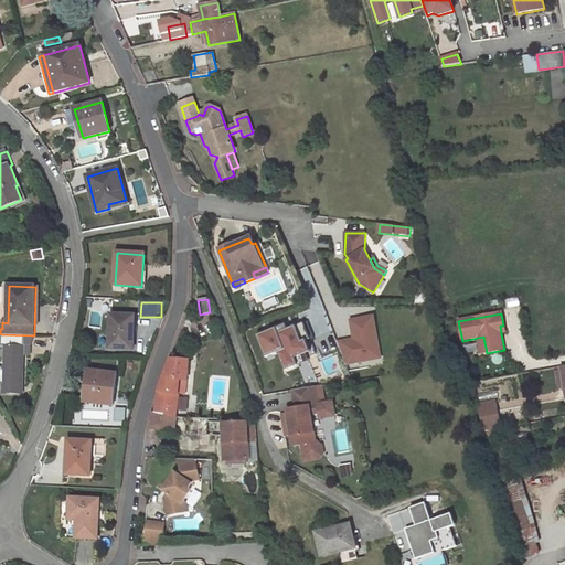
[(134,349),(135,316),(112,315),(109,349),(134,349)]
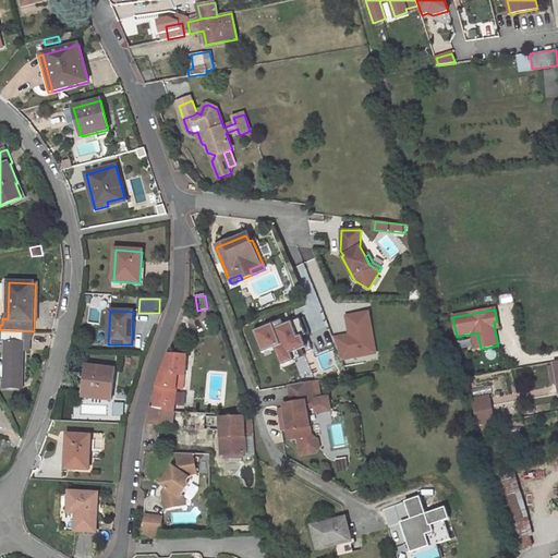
[(350,336),(334,338),(342,361),(364,355),(363,349),(375,347),(367,313),(346,317),(348,329),(351,329),(352,336),(350,336)]
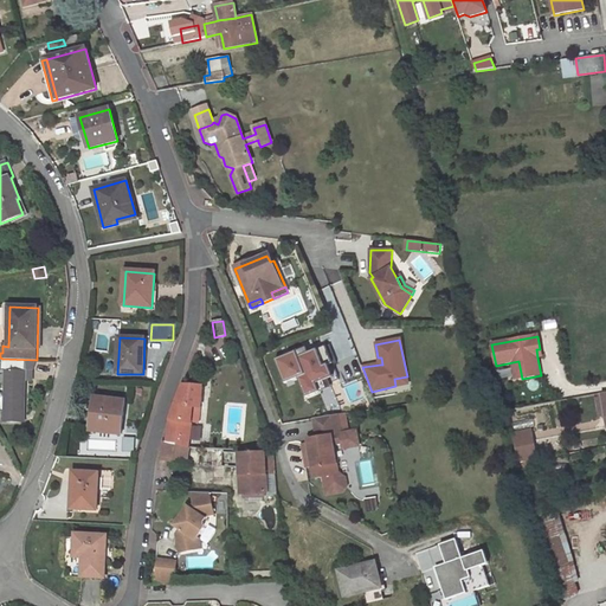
[(335,362),(328,345),(308,353),(303,354),(302,349),(275,360),(284,384),(297,379),(304,398),(318,392),(316,384),(328,380),(323,367),(328,365),(335,362)]
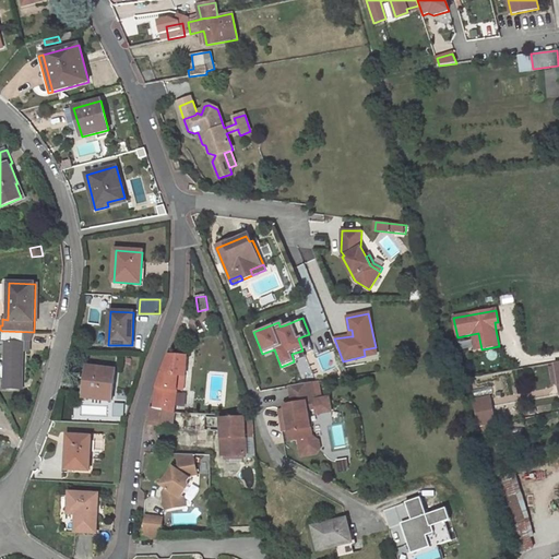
[(33,342),(34,332),(2,331),(2,339),(0,337),(0,343),(2,344),(2,343),(6,343),(4,389),(23,389),(24,351),(24,342),(33,342)]
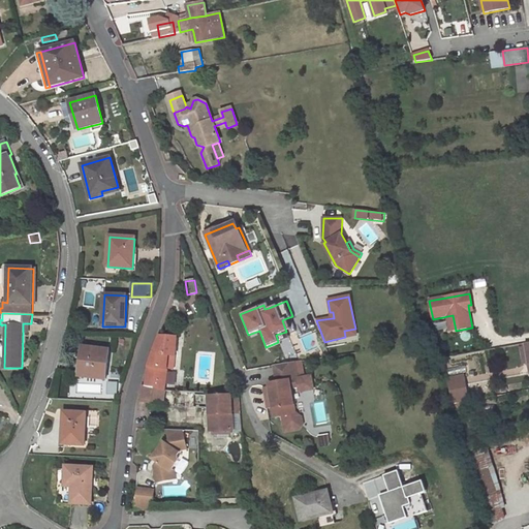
[(286,318),(282,320),(286,332),(290,330),(286,318)]
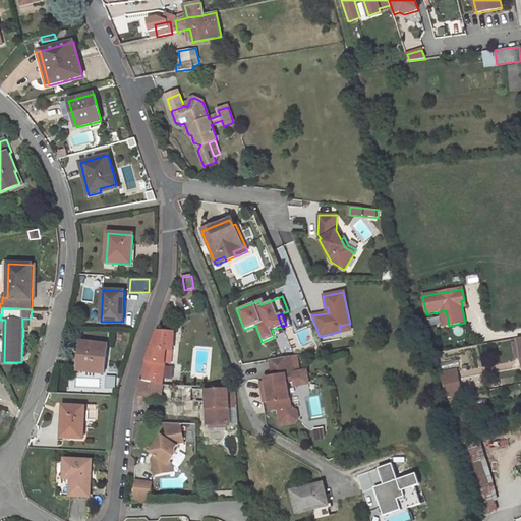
[(22,319),(22,327),(31,327),(31,319),(22,319)]
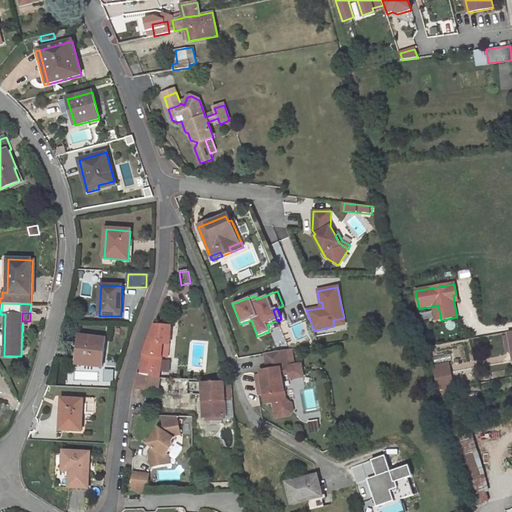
[(344,318),(333,320),(334,326),(345,324),(344,318)]
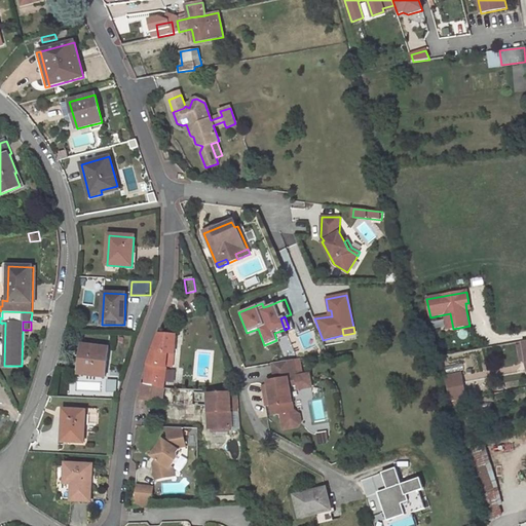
[(287,337),(285,330),(274,333),(276,340),(287,337)]
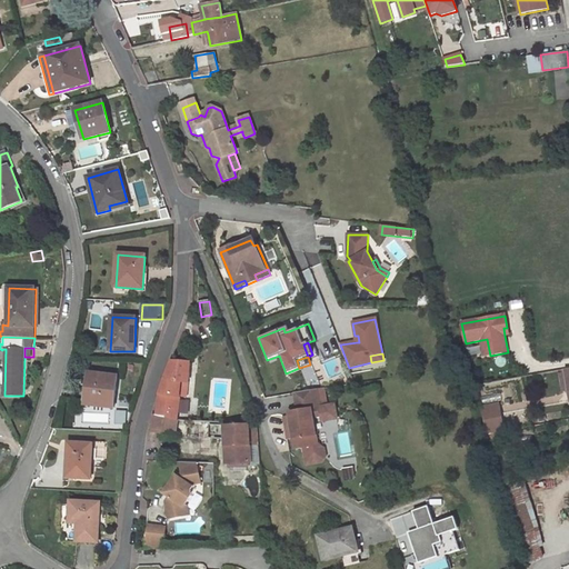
[(157,417),(177,419),(180,398),(182,381),(189,382),(190,362),(172,361),(159,398),(157,417)]
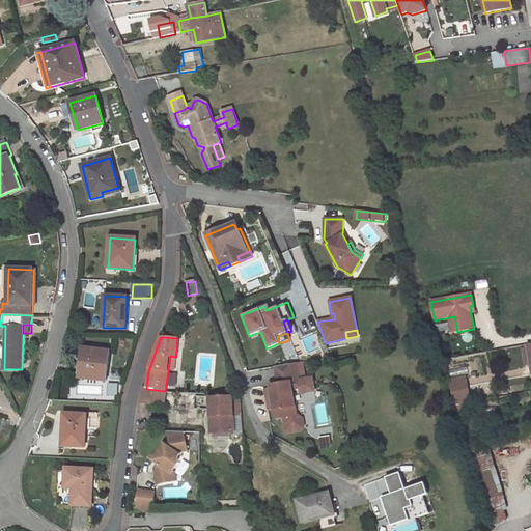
[(106,381),(110,352),(84,348),(80,378),(106,381)]
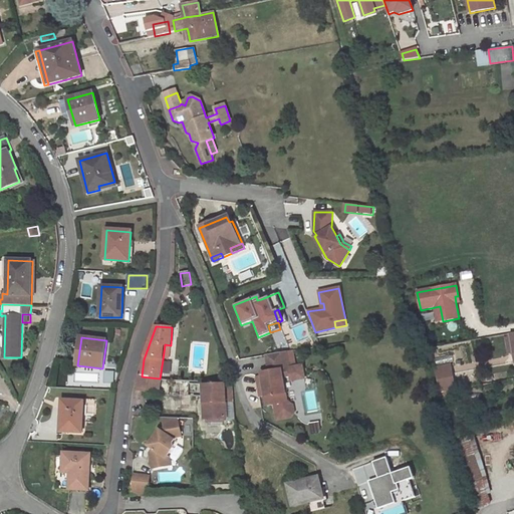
[(513,354),(510,337),(505,338),(507,355),(513,354)]
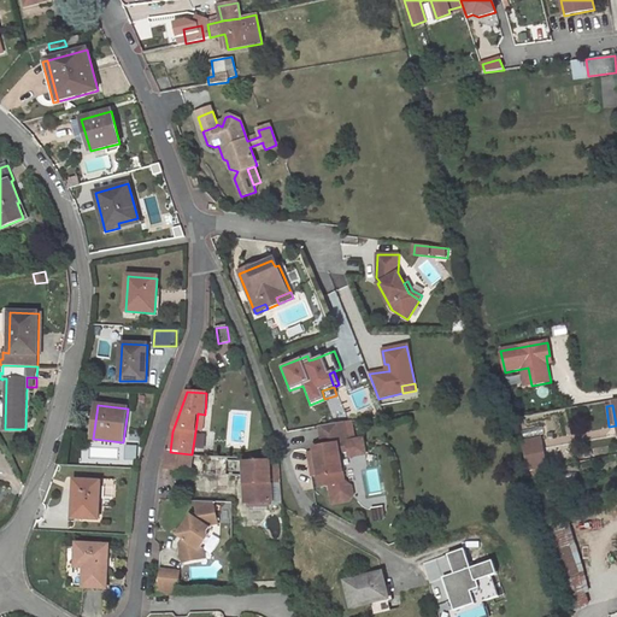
[(198,413),(195,432),(204,432),(205,415),(198,413)]
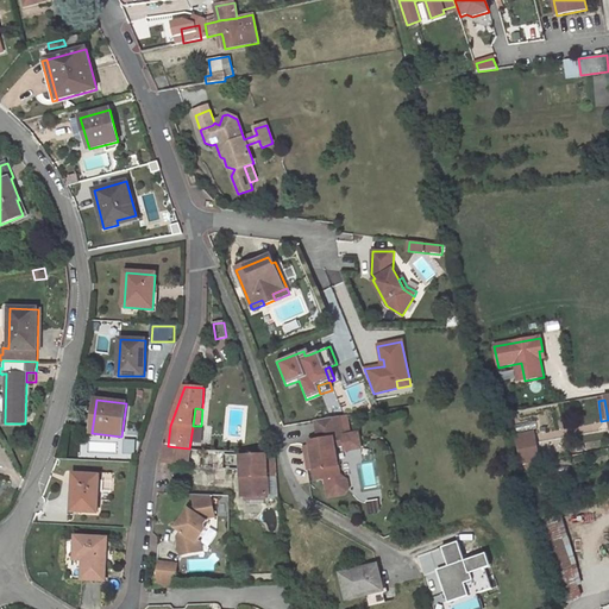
[(347,416),(316,421),(320,440),(311,443),(311,446),(305,447),(308,471),(314,470),(316,481),(326,479),(328,497),(345,495),(349,490),(347,479),(341,476),(340,477),(336,447),(345,445),(344,437),(350,435),(347,416)]
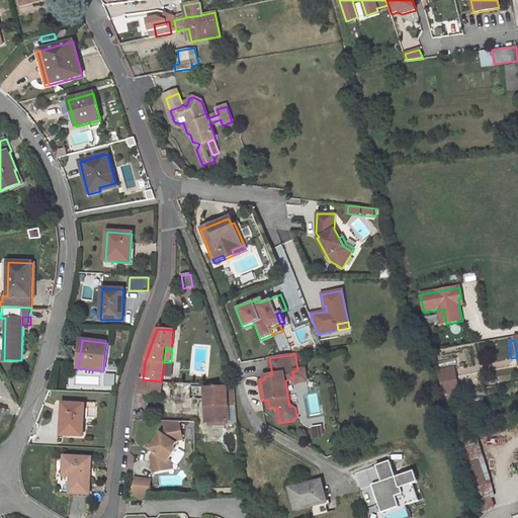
[(293,378),(294,383),(307,381),(306,369),(297,370),(292,371),(293,378)]
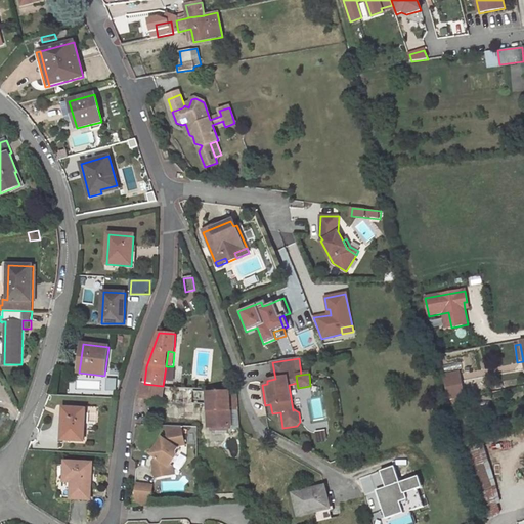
[(460,374),(443,377),(448,400),(465,397),(460,374)]
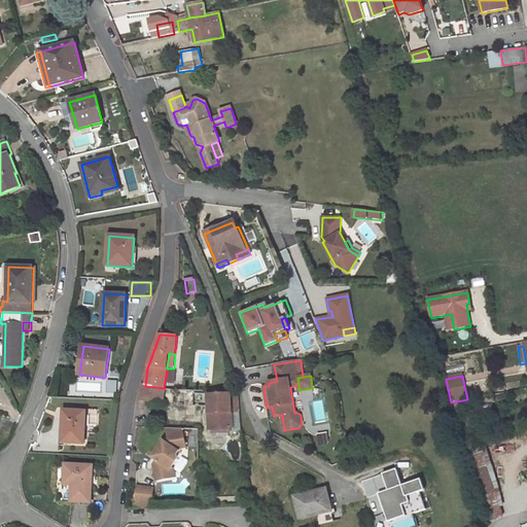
[(116,381),(107,381),(107,392),(116,393),(116,381)]
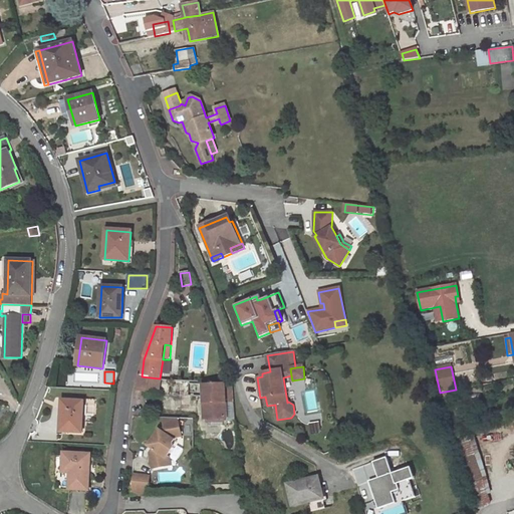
[(158,394),(160,378),(142,376),(139,375),(136,390),(158,394)]
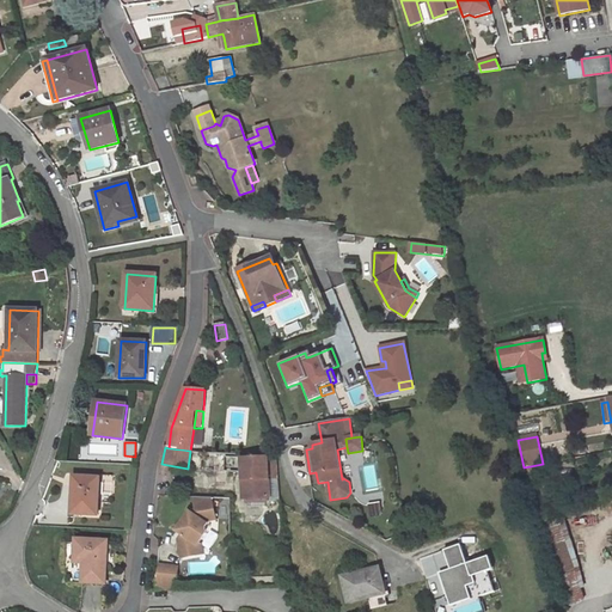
[(279,497),(277,472),(269,472),(269,458),(242,458),(244,499),(279,497)]
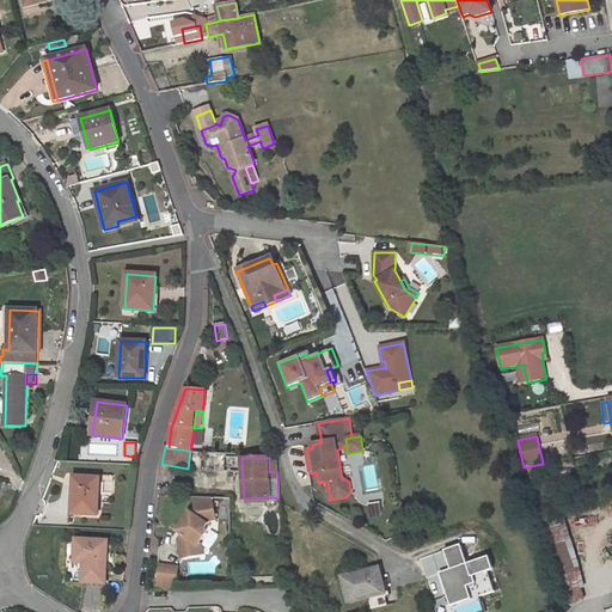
[(97,514),(99,478),(75,477),(74,482),(74,494),(71,494),(69,502),(77,502),(77,514),(97,514)]
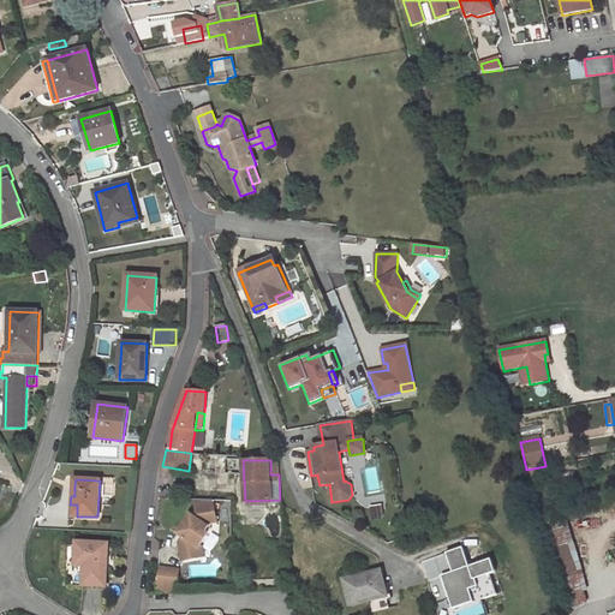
[(213,501),(195,500),(197,513),(191,514),(177,533),(181,537),(178,542),(181,560),(199,557),(197,548),(198,547),(207,536),(206,530),(210,524),(216,523),(213,501)]
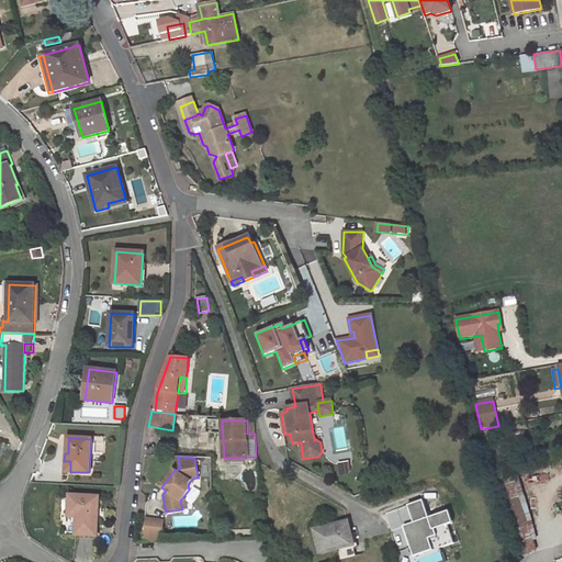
[(339,465),(340,473),(350,472),(349,463),(339,465)]
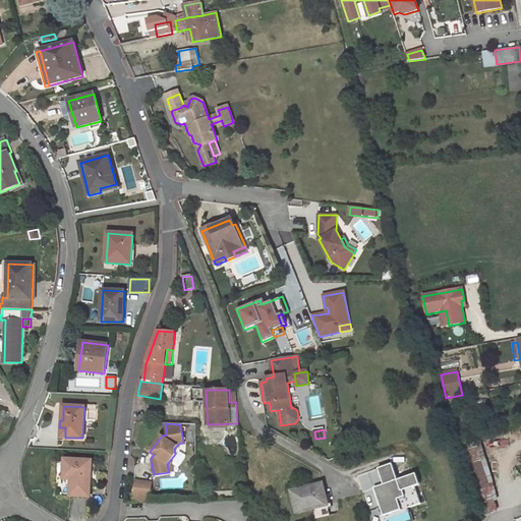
[(477,491),(489,487),(473,438),(461,441),(477,491)]
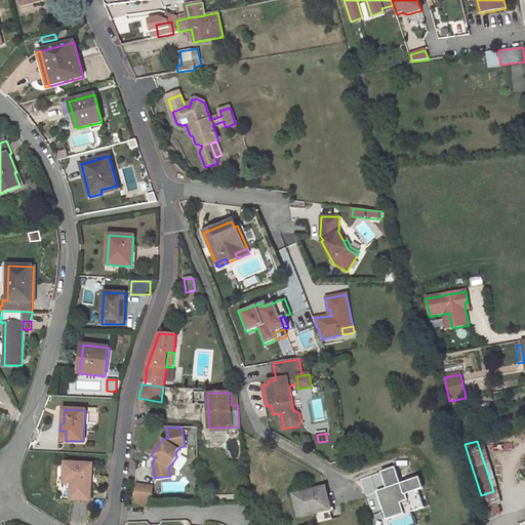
[(88,471),(91,471),(92,465),(66,462),(64,482),(71,483),(70,499),(90,500),(91,475),(88,475),(88,471)]
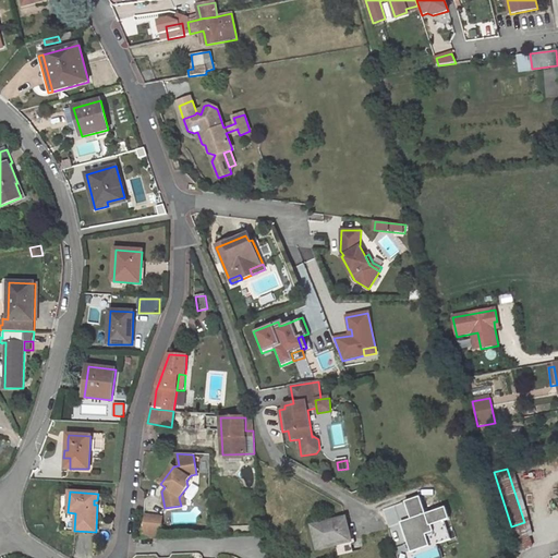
[(412,524),(402,526),(410,552),(450,540),(445,521),(441,509),(426,513),(421,497),(405,501),(412,524)]
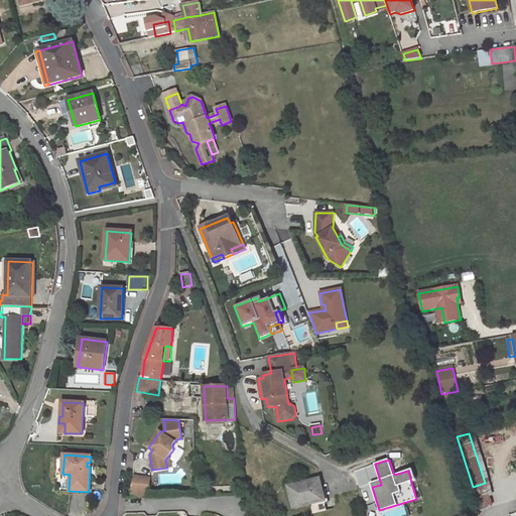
[(413,469),(408,471),(411,482),(416,480),(413,469)]
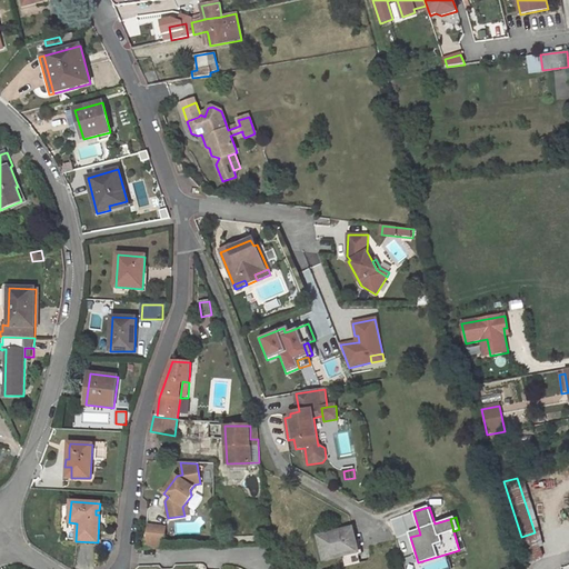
[(148,526),(145,549),(163,548),(166,528),(148,526)]
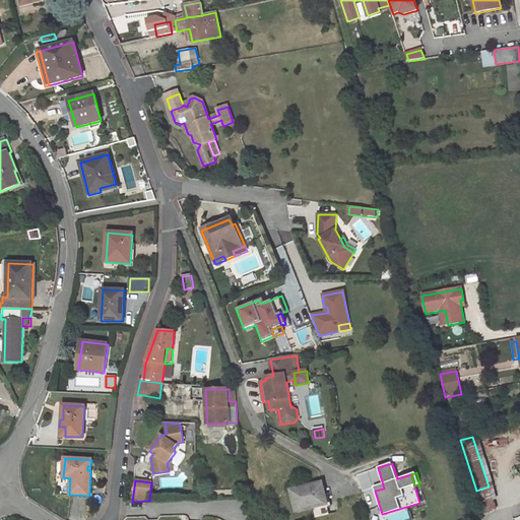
[(327,504),(322,483),(291,490),(297,511),(327,504)]
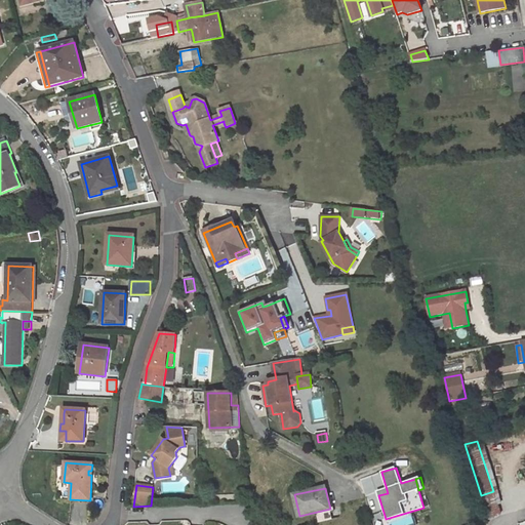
[(497,503),(493,491),(481,495),(485,508),(497,503)]
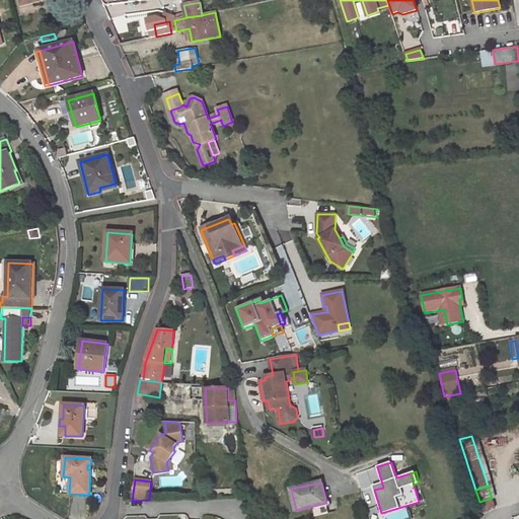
[(495,510),(492,498),(479,502),(484,514),(495,510)]
